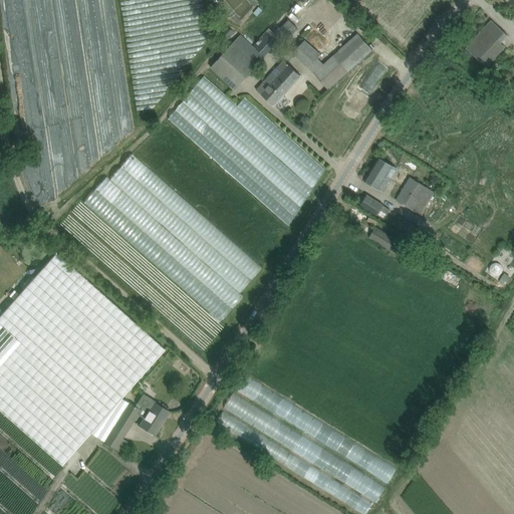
[(309,10),(319,1),(318,0),(307,0),(304,3),(309,10)]
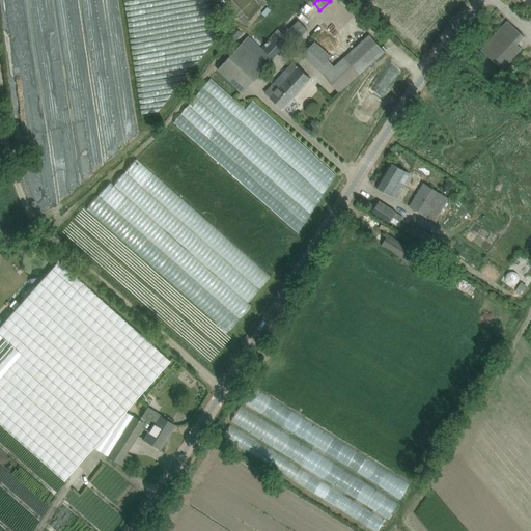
[(270,19),(275,12),(271,8),(266,15),(270,19)]
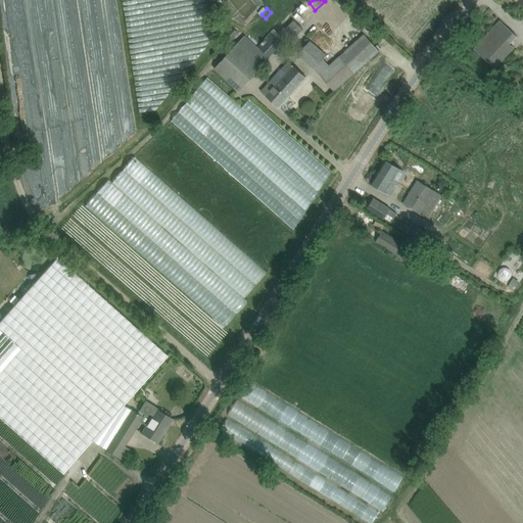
[(294,39),(303,29),(294,19),(285,30),(294,39)]
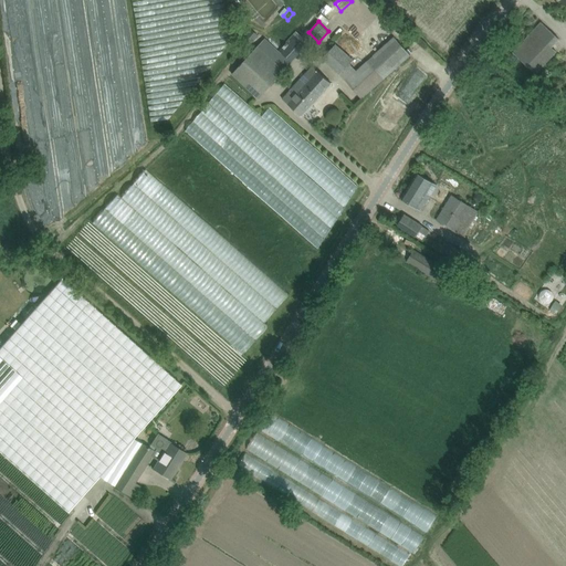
[(513,53),(521,61),(535,73),(556,52),(552,48),(559,39),(549,30),(541,22),(513,53)]
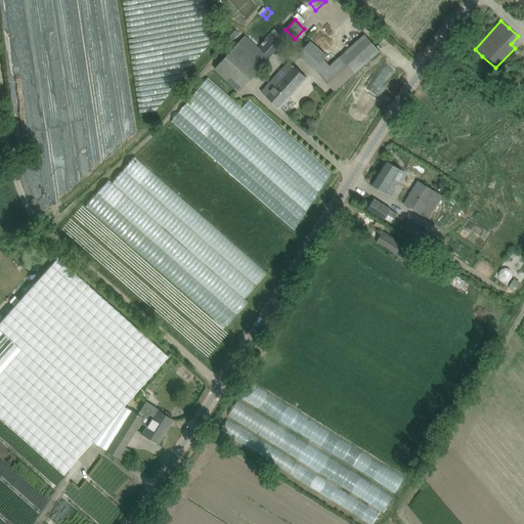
[(230,42),(239,33),(229,24),(220,34),(230,42)]
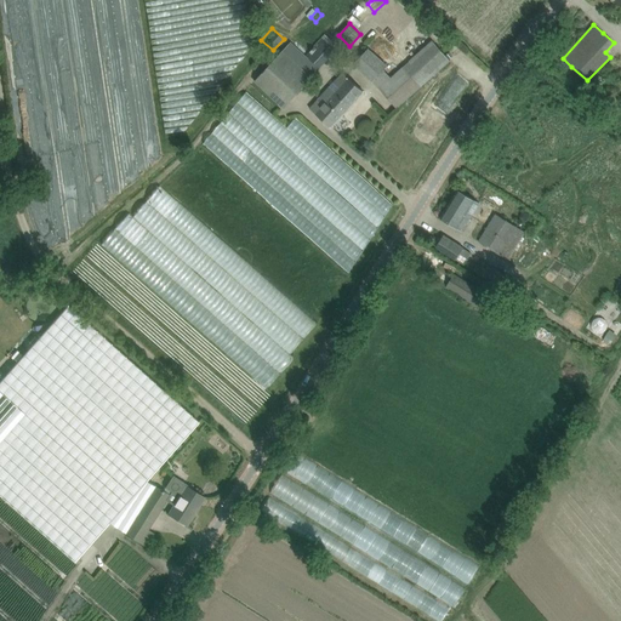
[(319,69),(319,68),(336,51),(323,38),(306,56),(290,43),(262,73),(255,81),(284,108),(319,69)]
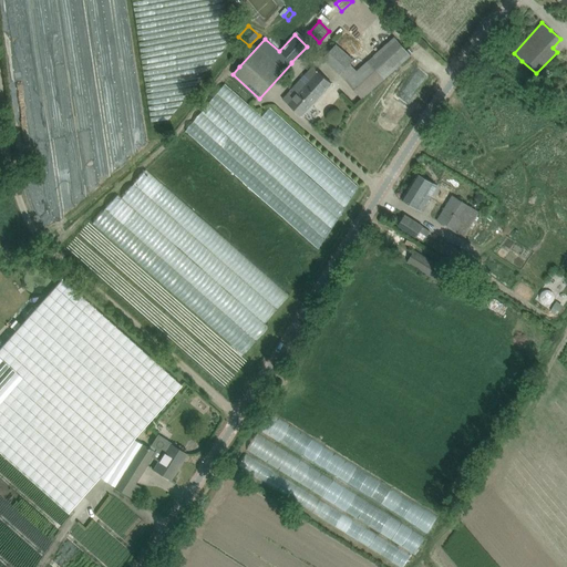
[(346,81),(354,90),(362,99),(411,55),(403,47),(395,38),(357,71),(350,64),(353,60),(336,44),(322,59),(340,74),(346,81)]
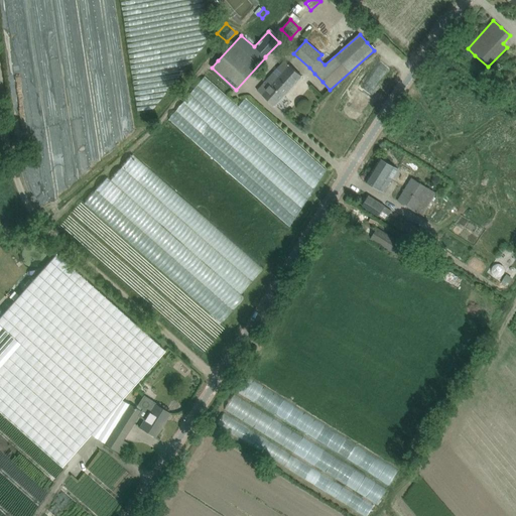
[(284,60),(257,90),(274,106),(302,76),(284,60)]
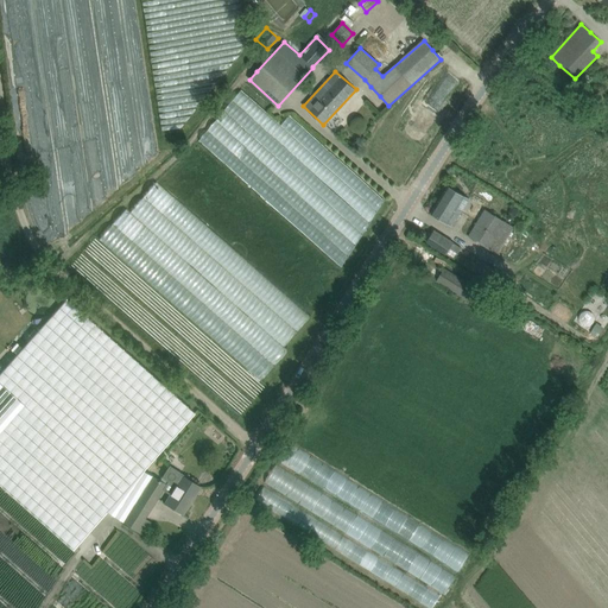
[(450,105),(462,78),(449,73),(437,97),(450,105)]
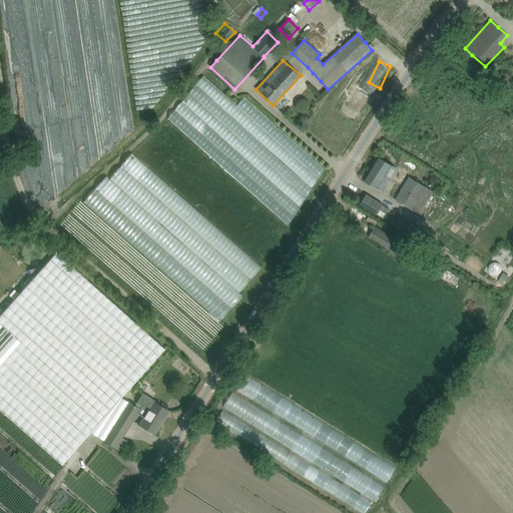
[(259,164),(289,185),(267,157),(260,152),(258,149),(250,144),(248,141),(237,133),(241,127),(236,131),(230,127),(224,131),(228,136),(232,139),(239,148),(220,135),(228,145),(235,150),(238,154),(248,161),(250,160),(247,158),(249,156),(255,160),(259,164)]
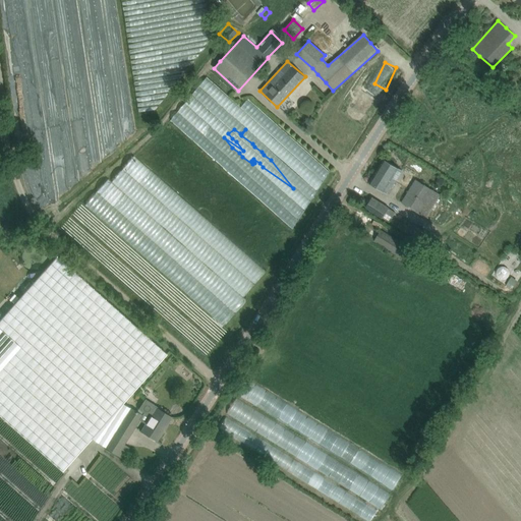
[(384,159),(369,182),(388,193),(396,181),(393,179),(399,169),(384,159)]
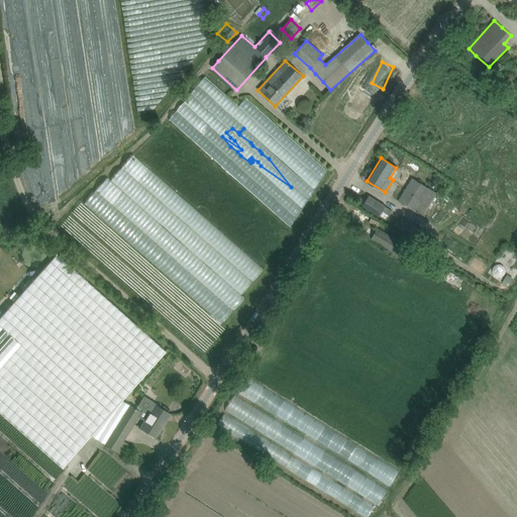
[(313,169),(324,180),(331,173),(319,162),(313,169)]
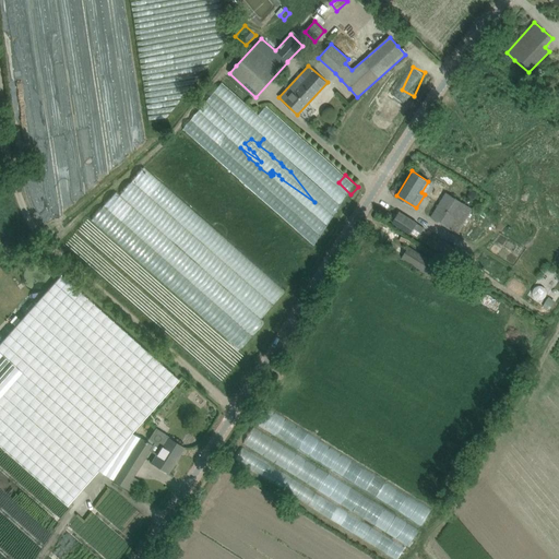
[(339,187),(329,194),(333,200),(326,205),(323,207),(333,221),(344,213),(342,210),(351,202),(339,187)]
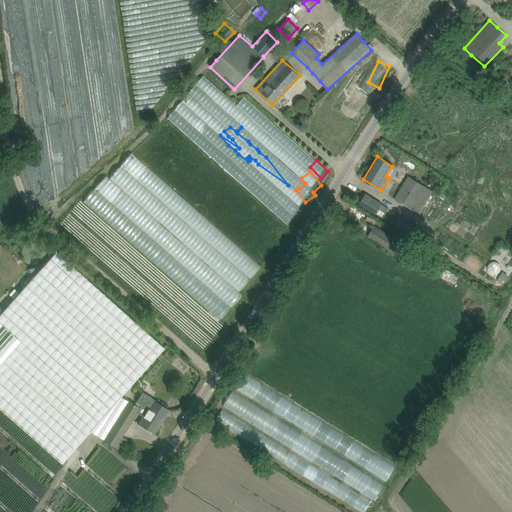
[(419,214),(433,191),(426,187),(408,176),(394,199),(419,214)]
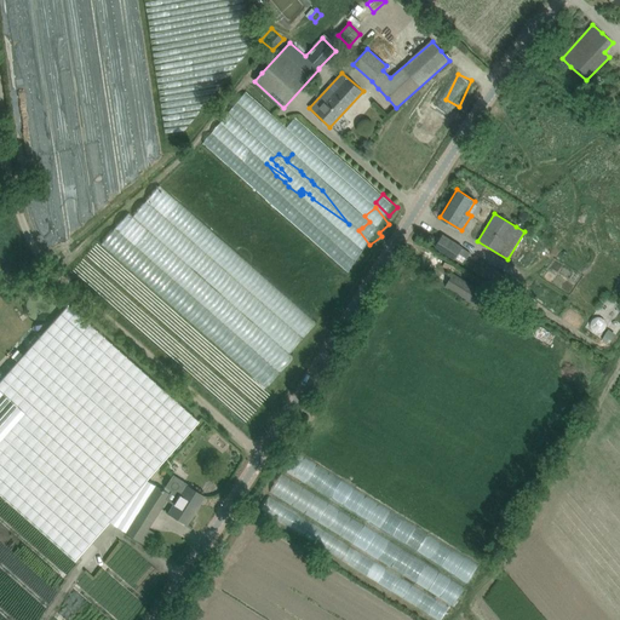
[(471,253),(445,236),(442,235),(436,245),(436,247),(446,253),(464,265),(471,253)]
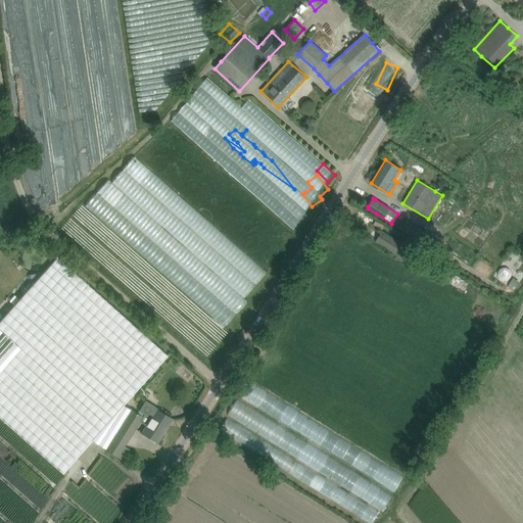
[(423,242),(429,233),(403,219),(398,228),(423,242)]
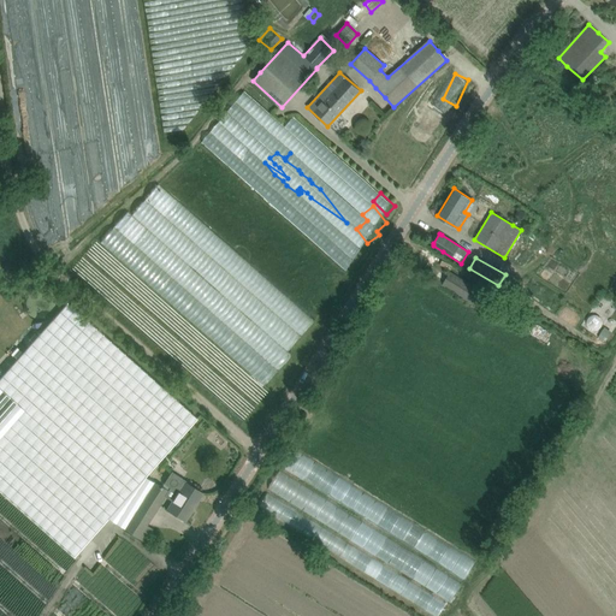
[(450,271),(442,285),(472,303),(480,290),(450,271)]
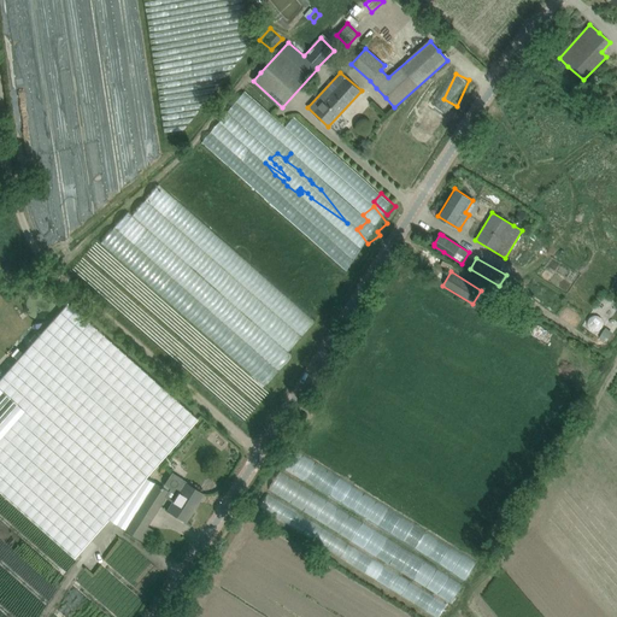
[(68,303),(0,377),(0,492),(74,558),(109,519),(124,530),(154,483),(146,477),(198,419),(68,303)]
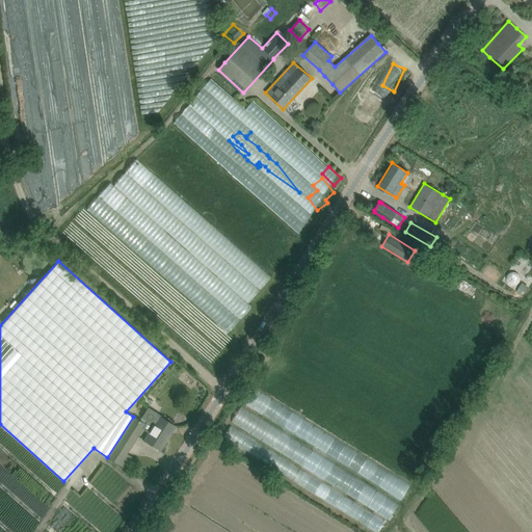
[(14,311),(19,304),(15,300),(9,306),(14,311)]
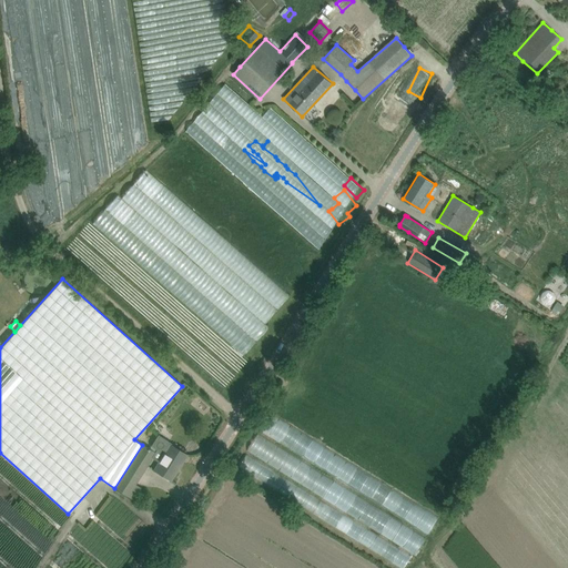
[(142,445),(114,488),(134,500),(141,488),(135,485),(152,458),(159,463),(154,470),(171,480),(170,479),(176,467),(178,468),(186,455),(170,445),(172,443),(158,435),(149,449),(142,445)]
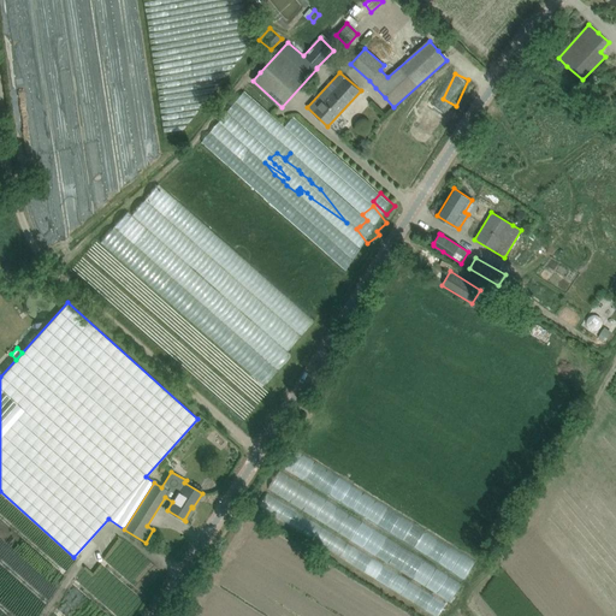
[(456,602),(468,582),(283,475),(271,495),(456,602)]
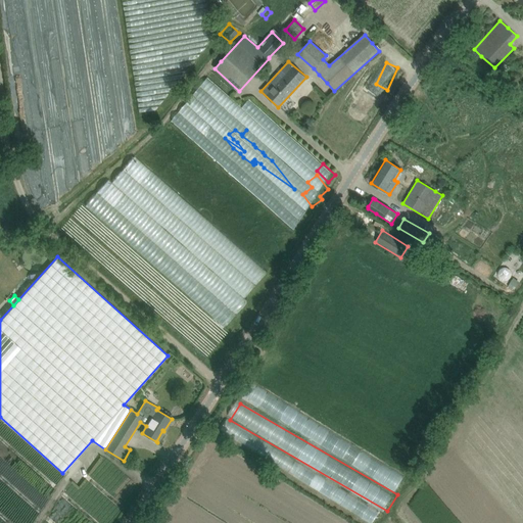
[(385,512),(229,422),(223,432),(379,522),(385,512)]
